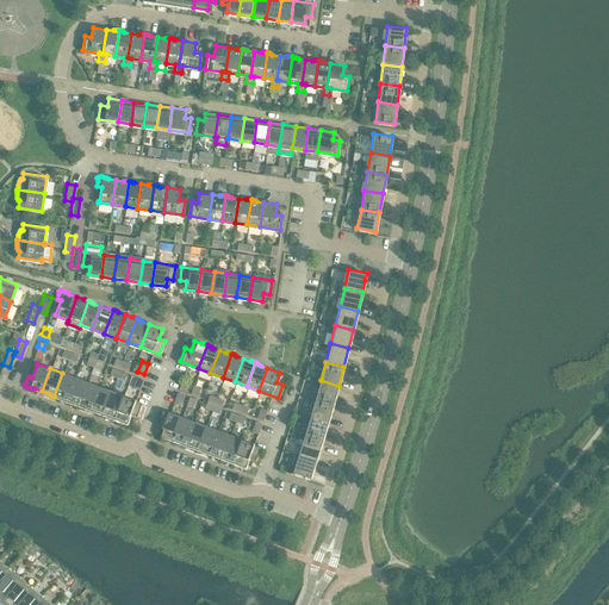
[(66,400),(74,376),(62,373),(54,397),(55,397),(57,398),(58,398),(66,400)]
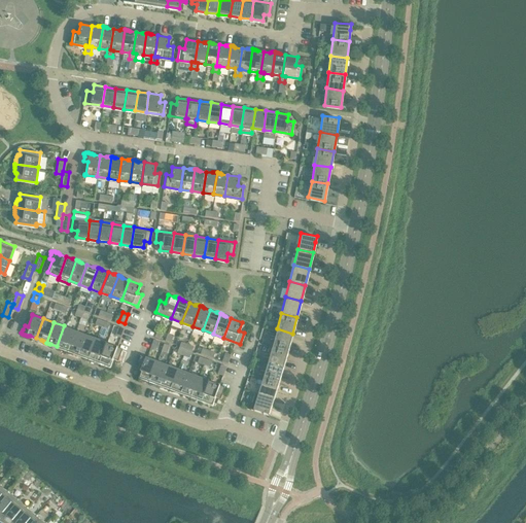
[(120,335),(124,325),(117,323),(114,333),(120,335)]
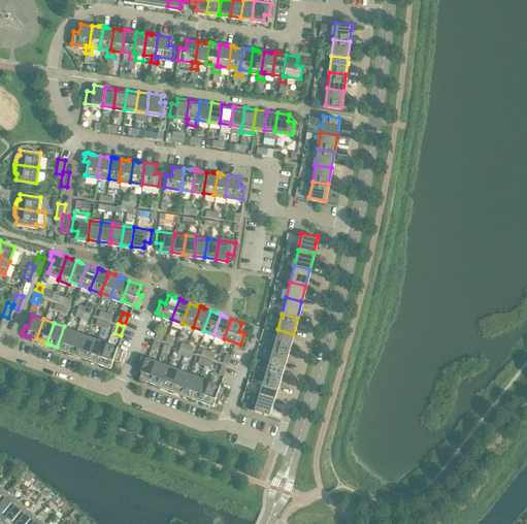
[(67,351),(74,330),(64,326),(57,347),(63,349),(64,350),(65,351),(67,351)]
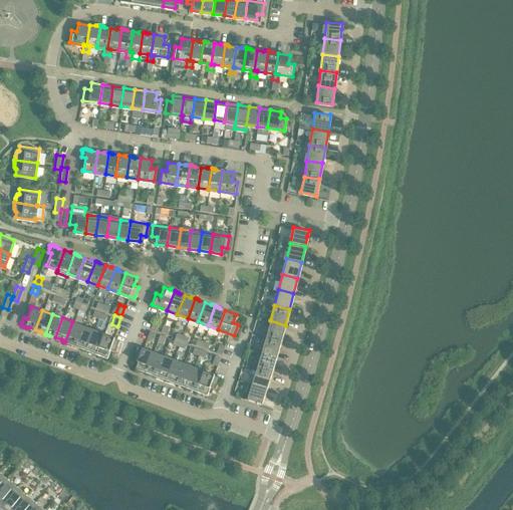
[(156,327),(159,320),(153,318),(150,325),(156,327)]
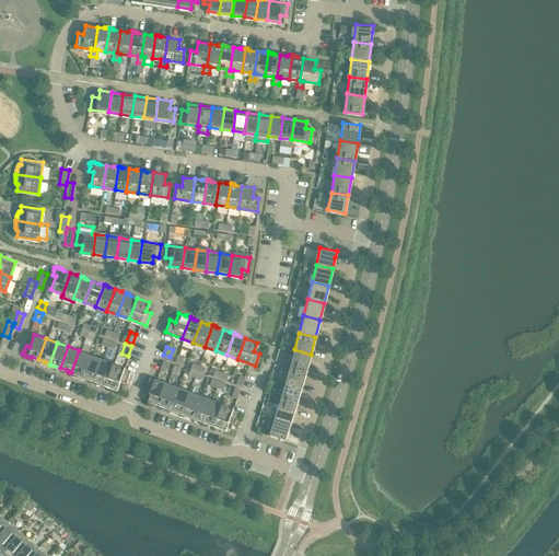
[(305,371),(311,355),(294,349),(289,367),(305,371)]
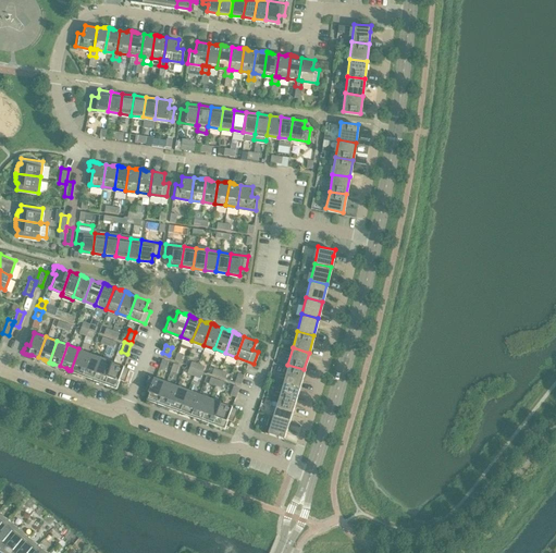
[(82,373),(89,353),(78,348),(71,370),(72,371),(74,371),(76,371),(82,373)]
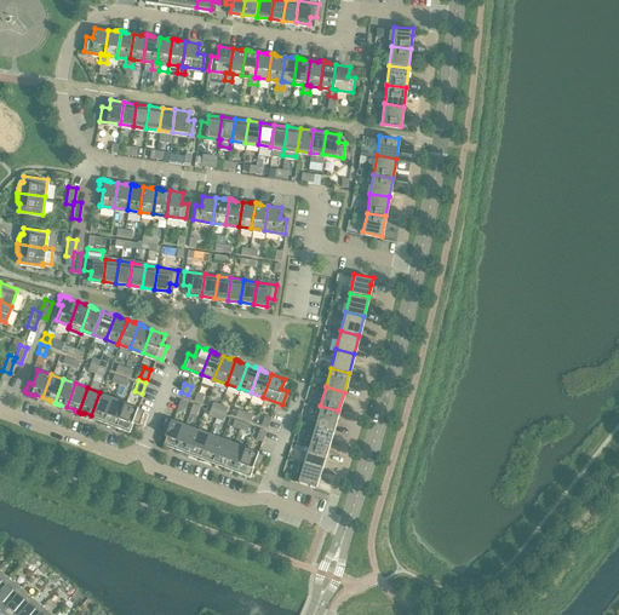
[(103,421),(113,397),(99,392),(91,415),(98,418),(99,419),(102,420),(103,421)]
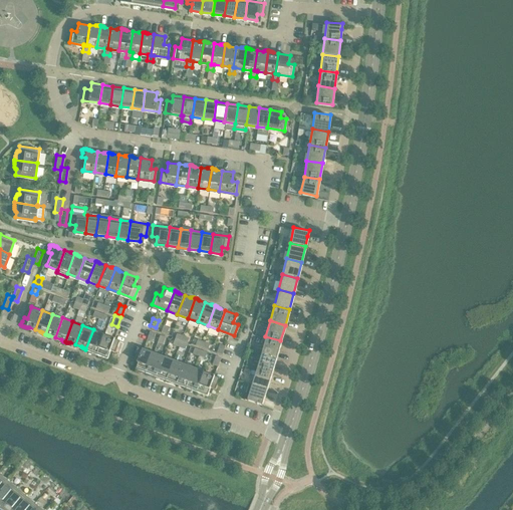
[(152,339),(155,330),(149,328),(146,337),(152,339)]
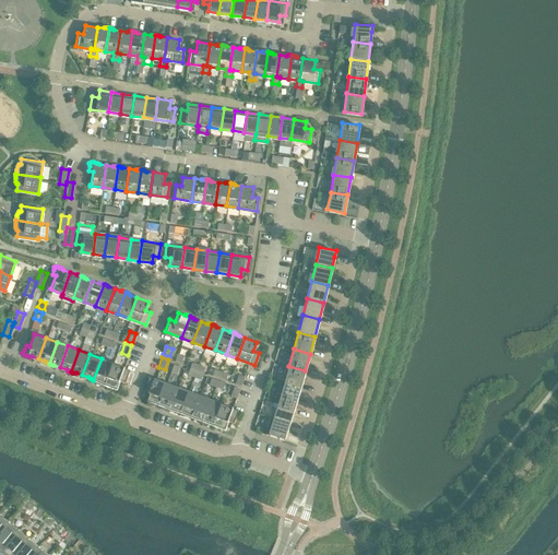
[(105,384),(113,362),(102,358),(93,380),(95,380),(96,381),(98,381),(105,384)]
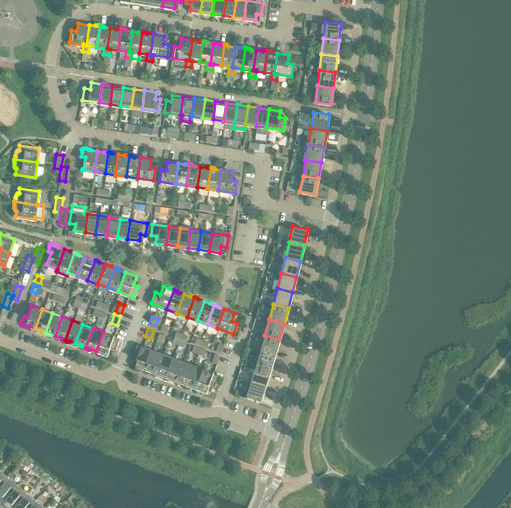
[(114,348),(118,337),(103,331),(96,351),(106,355),(109,347),(114,348)]
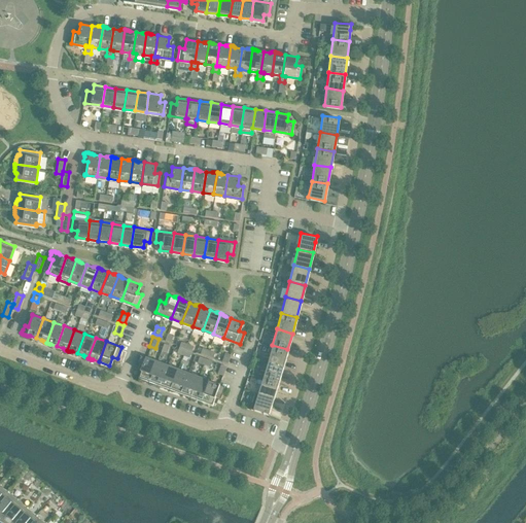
[(166,350),(169,343),(163,341),(161,348),(166,350)]
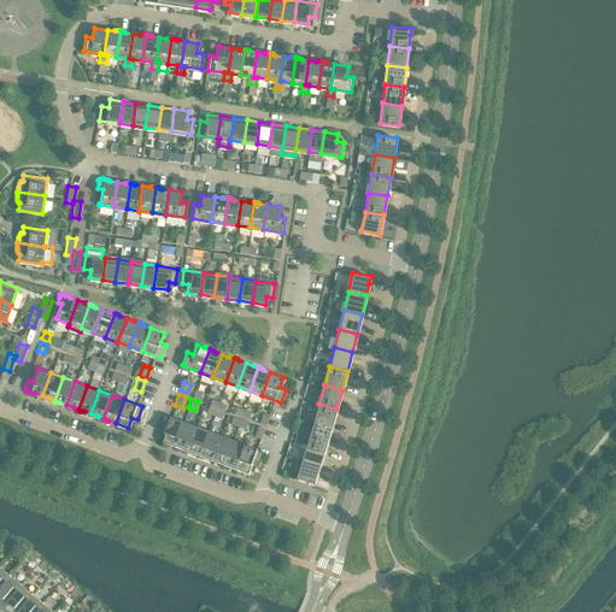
[(332,427),(336,409),(318,404),(314,422),(332,427)]
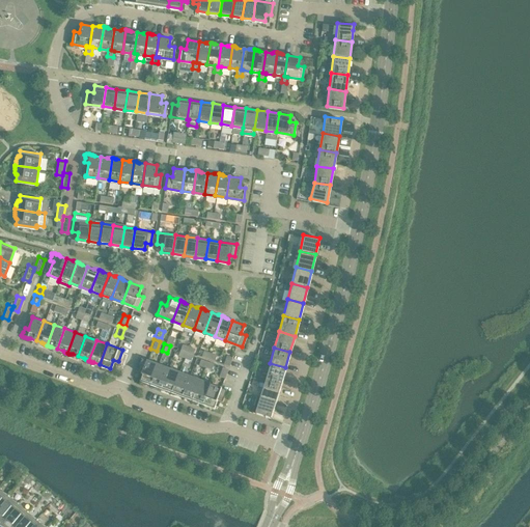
[(228,363),(231,355),(226,353),(223,361),(228,363)]
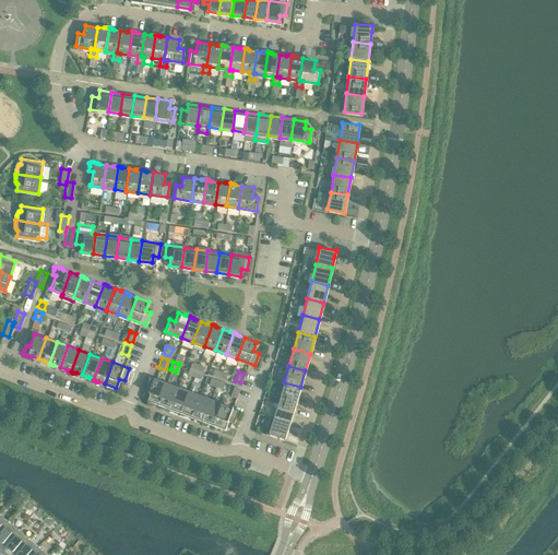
[(157,404),(165,381),(149,376),(144,388),(150,390),(146,399),(153,401),(154,402),(155,403),(157,404)]
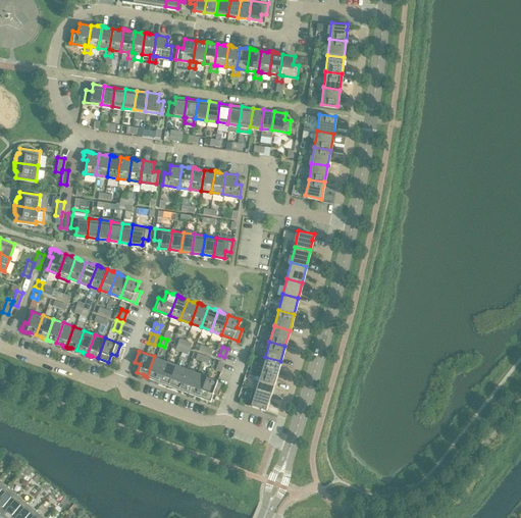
[(157,379),(165,360),(154,356),(147,377),(148,377),(150,377),(152,377),(157,379)]
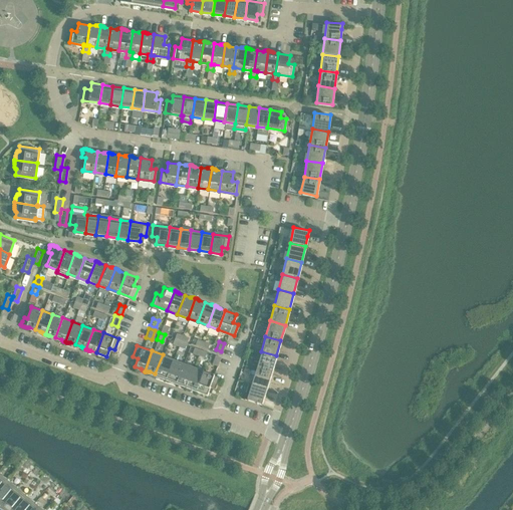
[(271,371),(276,356),(276,355),(261,351),(256,366),(271,371)]
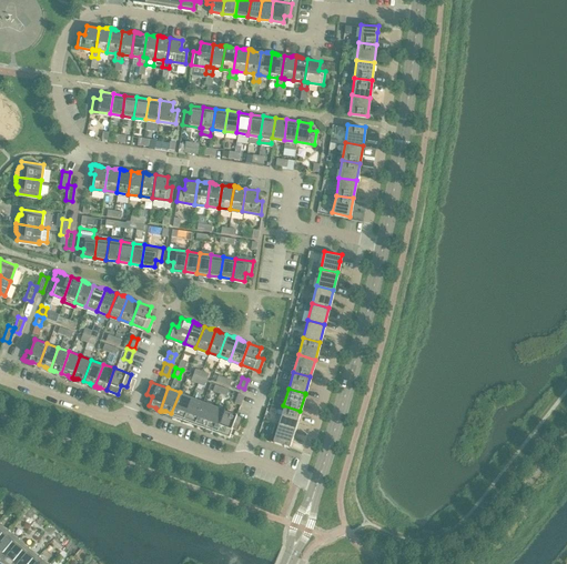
[(240,402),(243,392),(238,390),(234,400),(240,402)]
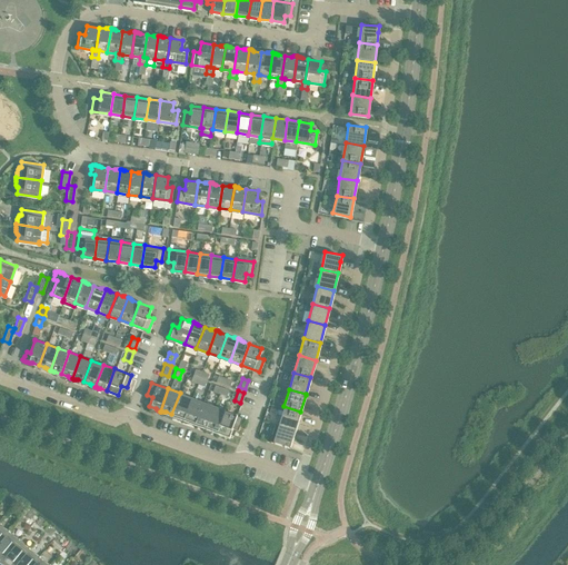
[(182,419),(191,397),(180,393),(171,414),(178,417),(179,418),(181,419),(182,419)]
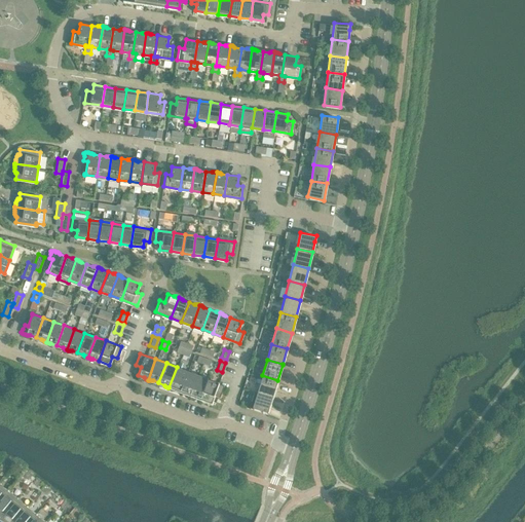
[(180,390),(187,371),(177,367),(169,387),(171,388),(172,388),(174,388),(180,390)]
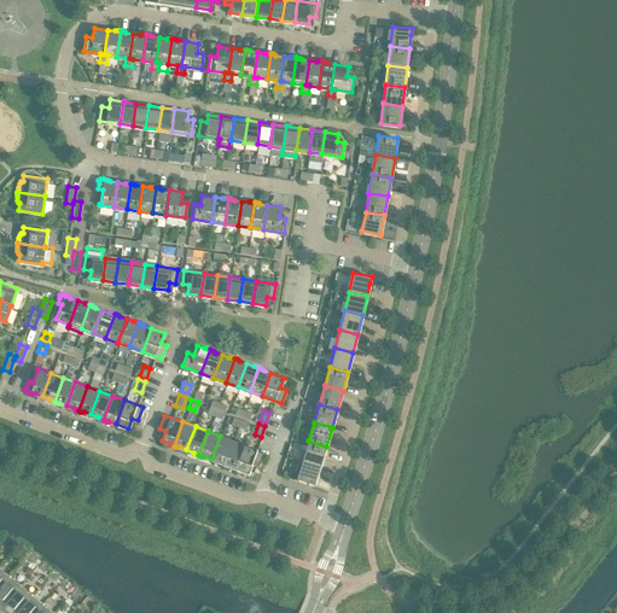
[(222,465),(232,439),(220,436),(211,459),(217,461),(220,462),(221,463),(222,465)]
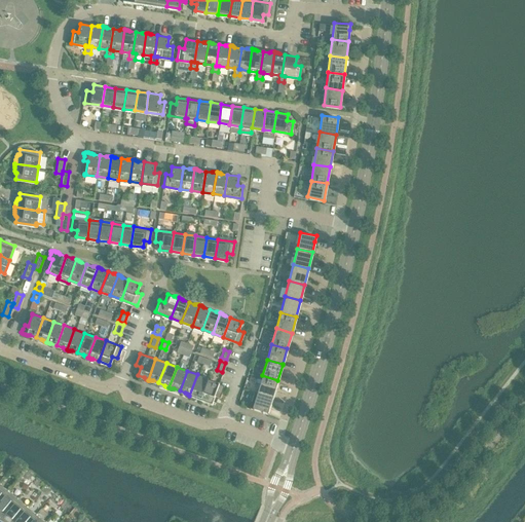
[(200,398),(208,378),(197,374),(189,396),(191,396),(193,396),(194,396),(200,398)]
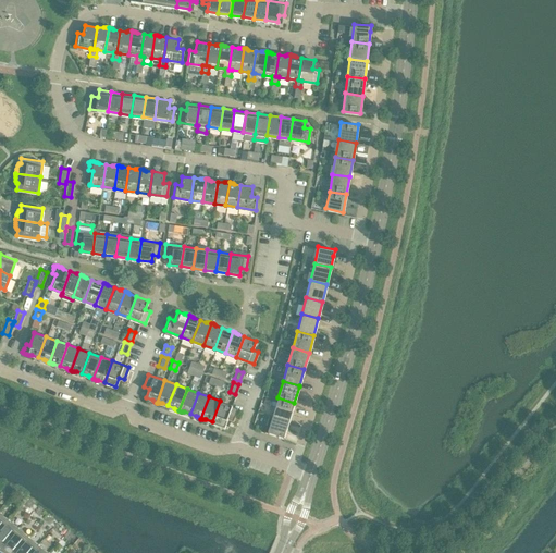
[(288,419),(294,403),(278,397),(272,415),(288,419)]
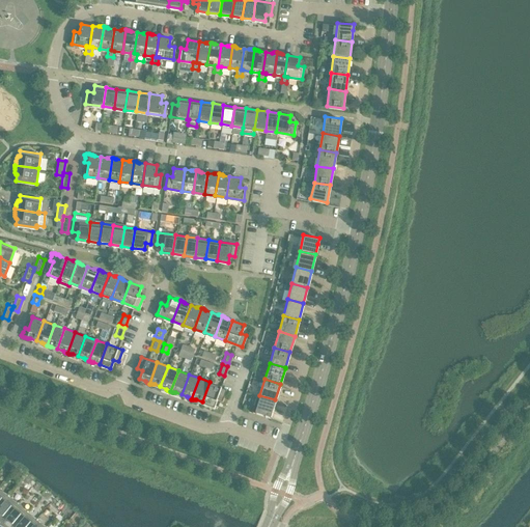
[(222,399),(226,388),(210,382),(202,401),(214,406),(217,397),(222,399)]
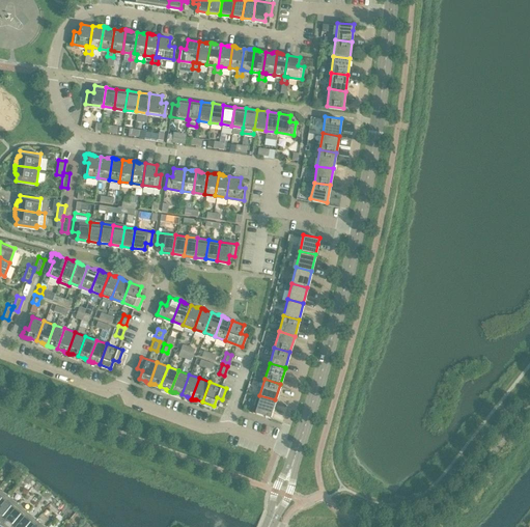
[(270,416),(275,399),(259,395),(256,394),(251,410),(265,414),(265,415),(266,415),(270,416)]
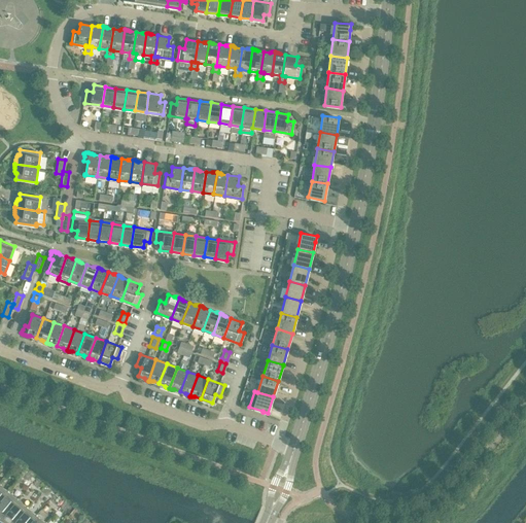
[(0,516),(16,496),(10,492),(6,490),(8,488),(7,488),(0,496),(0,516)]
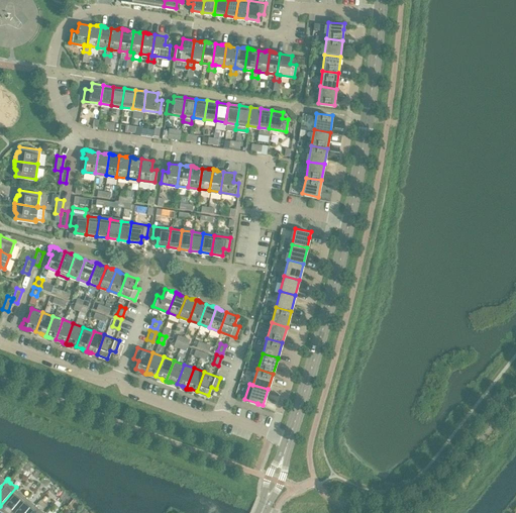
[(10,512),(26,494),(19,491),(16,488),(17,487),(16,487),(0,506),(0,510),(4,512),(10,512)]
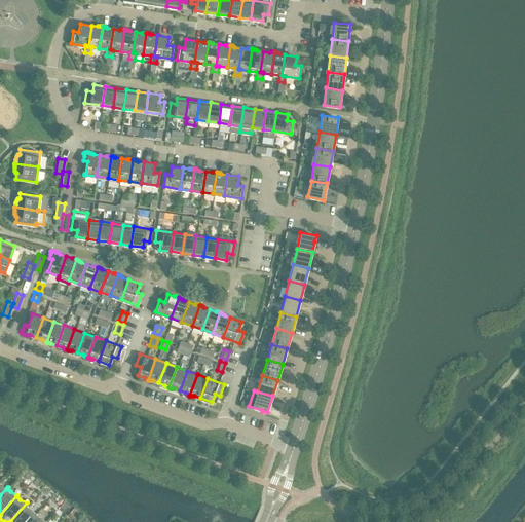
[(26,521),(36,511),(29,508),(26,505),(27,504),(27,502),(10,521),(26,521)]
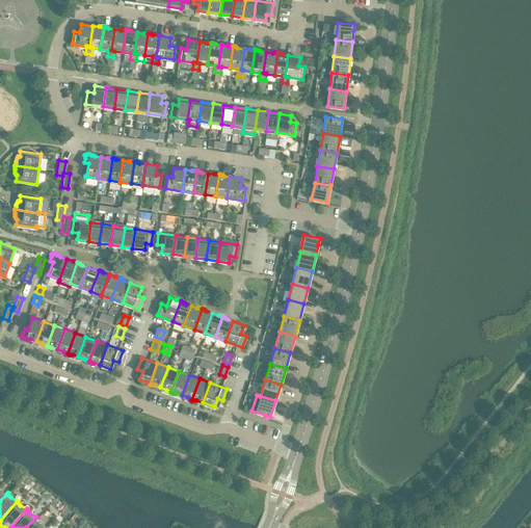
[(43,527),(46,525),(38,521),(35,519),(36,517),(26,527),(43,527)]
